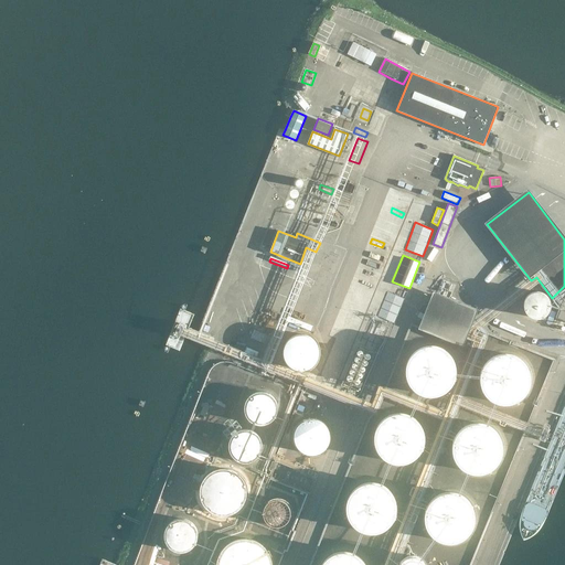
[(366,275),(364,279),(376,284),(379,279),(366,275)]
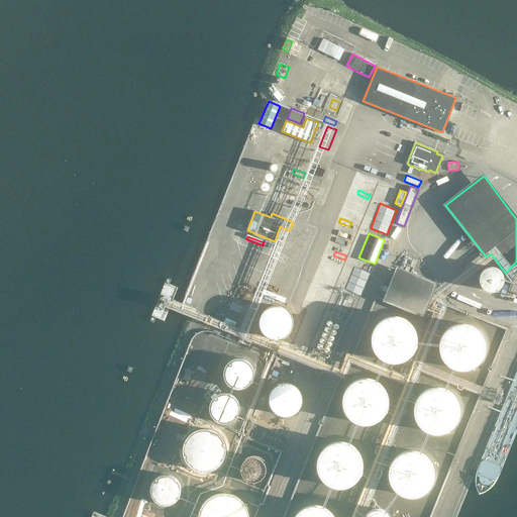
[(344,289),(360,296),(371,274),(354,267),(344,289)]
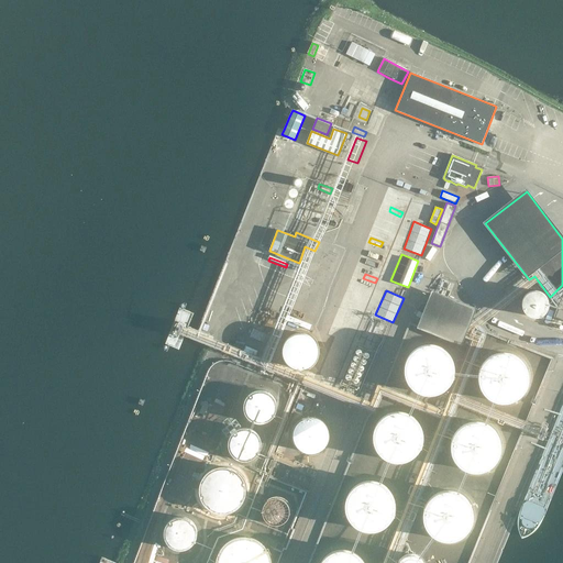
[(522,300),(522,301),(522,302),(522,304),(522,305),(522,306),(522,307),(522,308),(523,309),(523,310),(525,311),(526,313),(527,313),(528,315),(529,316),(530,316),(531,317),(532,317),(533,317),(536,317),(538,317),(539,317),(540,316),(541,316),(542,315),(543,313),(544,312),(545,312),(547,311),(547,310),(548,309),(548,308),(548,307),(549,306),(549,305),(549,304),(549,302),(548,301),(548,299),(547,298),(547,297),(545,295),(544,295),(543,294),(543,293),(541,291),(540,291),(539,291),(538,290),(537,290),(536,290),(534,290),(533,290),(531,291),(530,291),(529,291),(528,293),(527,294),(526,295),(525,296),(523,297),(523,298),(523,299),(522,300)]
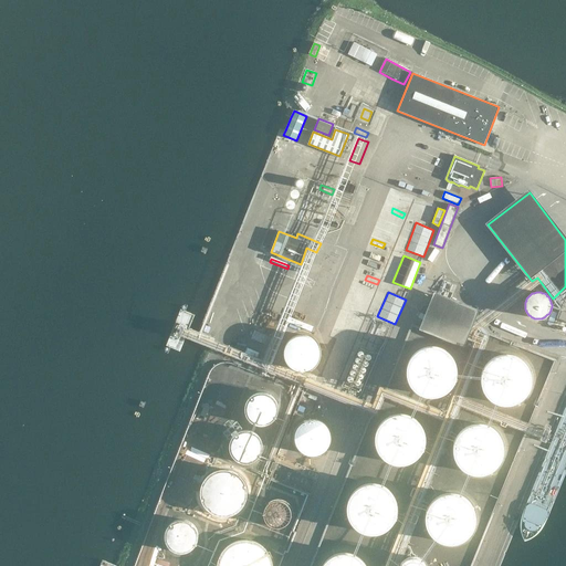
[(477,312),(433,294),(419,332),(462,348),(477,312)]
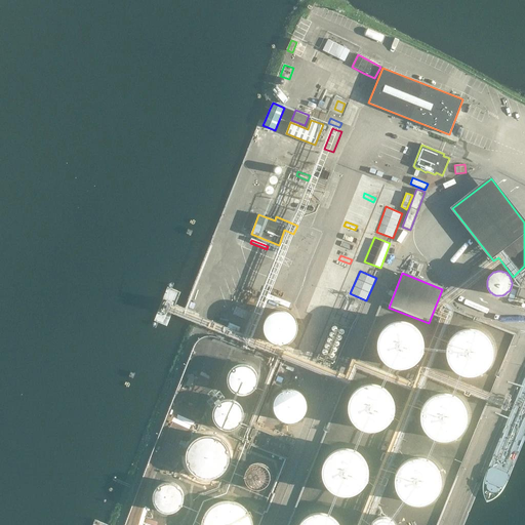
[(355,315),(360,303),(355,300),(350,313),(355,315)]
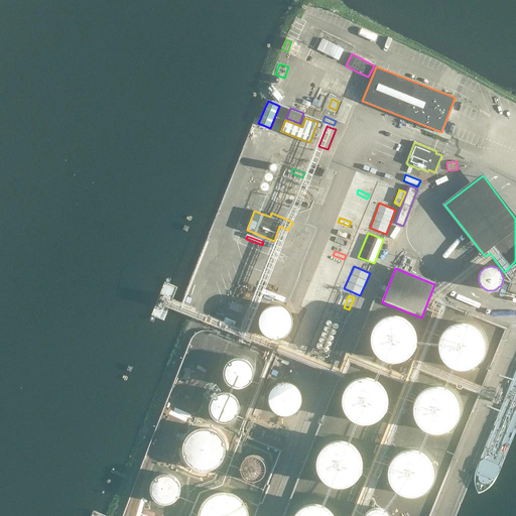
[(261,314),(260,315),(260,316),(260,317),(259,318),(259,320),(259,321),(259,323),(259,324),(260,326),(260,328),(261,329),(262,331),(262,332),(263,333),(265,334),(266,335),(268,336),(270,337),(271,338),(273,338),(275,338),(276,338),(278,338),(280,337),(282,337),(283,336),(284,336),(286,334),(287,333),(288,332),(289,331),(290,329),(291,327),(291,326),(291,325),(292,324),(292,321),(292,320),(291,318),(291,317),(291,315),(290,314),(289,313),(288,311),(287,310),(286,309),(285,308),(284,307),(283,307),(282,306),(280,305),(279,305),(277,305),(276,305),(275,305),(273,305),(272,305),(270,306),(269,306),(268,307),(266,307),(265,308),(264,309),(263,310),(262,311),(262,312),(261,314)]
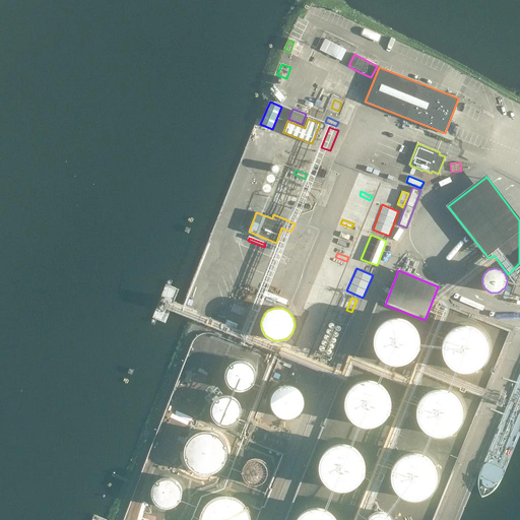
[(409,322),(398,318),(387,320),(381,324),(376,332),(374,339),(374,347),(377,353),(382,360),(389,364),(400,365),(408,362),(413,356),(418,348),(419,338),(417,332),(413,325),(409,322)]
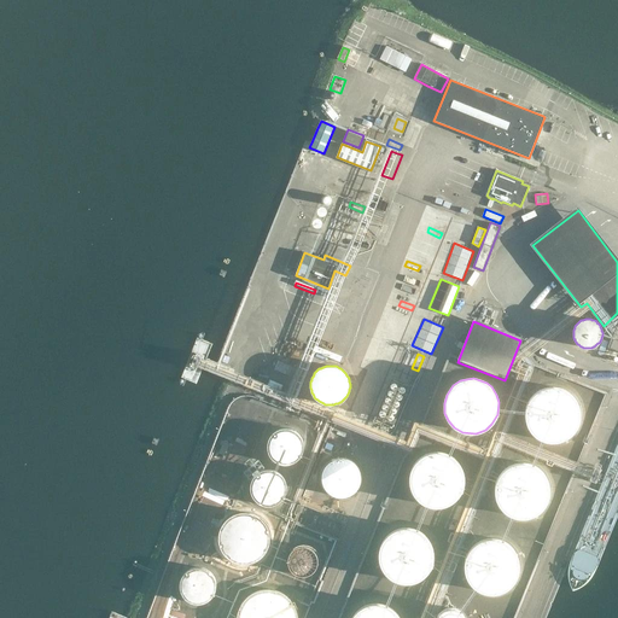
[(567,391),(554,386),(542,389),(534,394),(528,402),(525,412),(526,421),(530,429),(536,436),(544,439),(558,441),(566,437),(573,432),(578,423),(579,409),(578,403),(572,395),(567,391)]
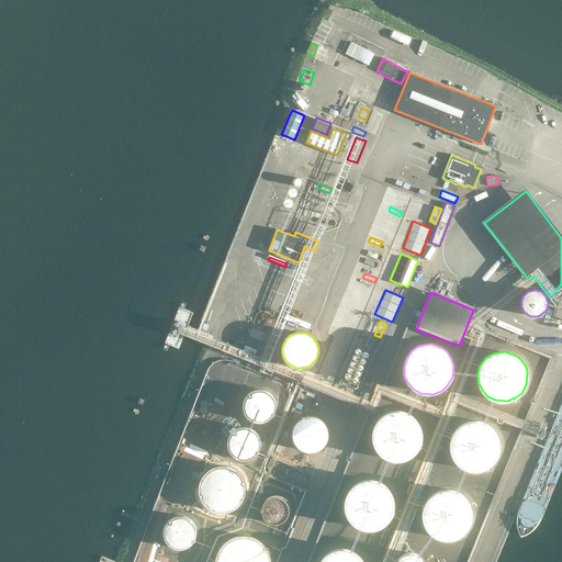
[(250,393),(248,394),(246,396),(246,398),(245,400),(244,402),(244,404),(244,406),(244,407),(244,409),(245,412),(245,413),(246,415),(247,416),(248,417),(250,419),(251,420),(254,420),(255,422),(258,423),(259,423),(261,423),(263,422),(266,422),(267,420),(269,419),(270,418),(271,417),(272,416),(273,414),(274,413),(276,411),(276,409),(276,407),(276,405),(276,404),(276,403),(276,402),(276,401),(274,398),(273,396),(271,394),(269,393),(268,392),(265,391),(262,390),(259,390),(257,390),(256,391),(254,391),(253,392),(250,393)]
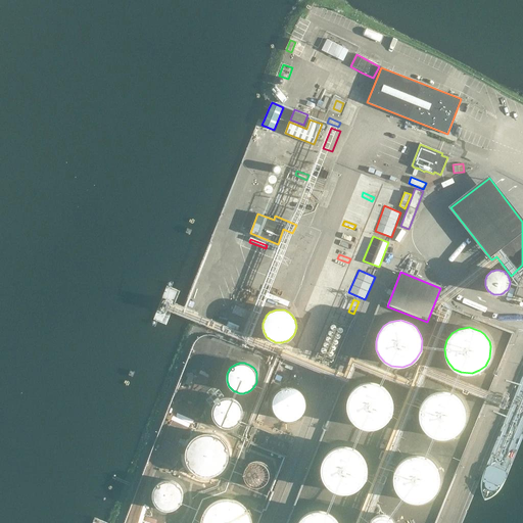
[(278,378),(278,379),(278,380),(278,381),(279,381),(279,382),(280,382),(281,382),(282,383),(283,382),(284,382),(285,382),(285,381),(286,380),(286,379),(286,378),(286,377),(285,376),(284,375),(283,375),(282,374),(281,374),(280,375),(279,376),(278,376),(278,377),(278,378)]
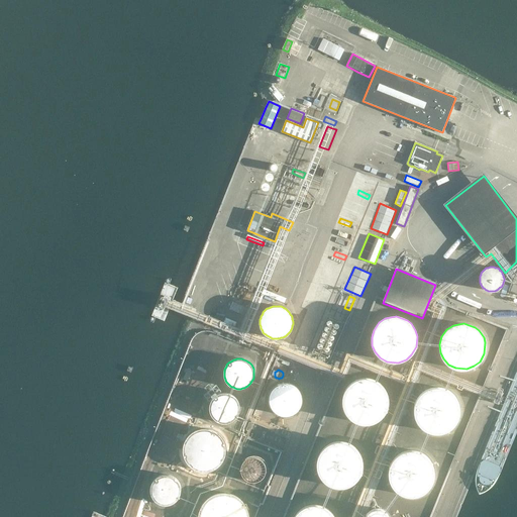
[(378,381),(368,378),(356,380),(350,384),(344,391),(342,399),(343,407),(346,413),(351,419),(358,422),(370,423),(378,421),(383,416),(388,408),(389,397),(387,391),(383,385),(378,381)]
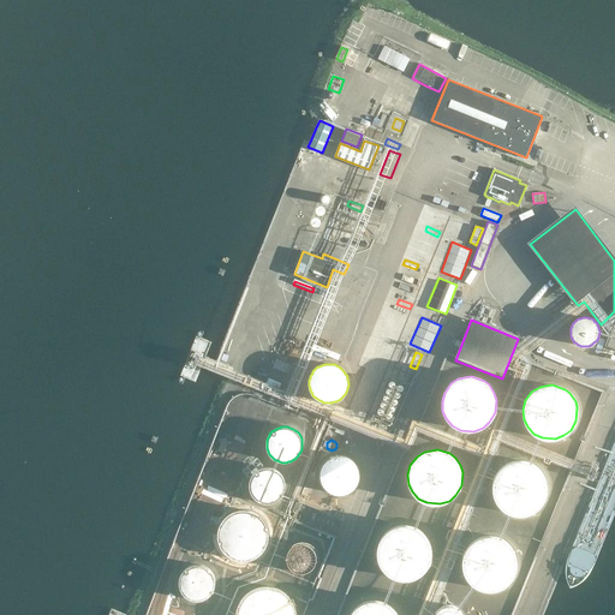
[(321,470),(320,471),(320,473),(320,475),(320,476),(320,478),(321,479),(321,482),(322,483),(322,484),(324,487),(326,488),(327,489),(328,490),(329,491),(332,493),(334,493),(335,494),(336,494),(340,494),(342,494),(345,494),(346,493),(347,493),(350,491),(351,490),(353,488),(354,487),(356,485),(356,484),(357,483),(357,482),(358,481),(358,479),(358,477),(358,476),(358,473),(358,472),(358,471),(358,469),(357,467),(357,466),(356,464),(354,463),(353,461),(352,460),(350,459),(348,458),(346,457),(345,457),(344,455),(341,455),(339,455),(338,455),(336,455),(334,457),(333,457),(330,458),(329,458),(328,459),(327,460),(326,461),(323,464),(322,465),(322,466),(321,467),(321,470)]
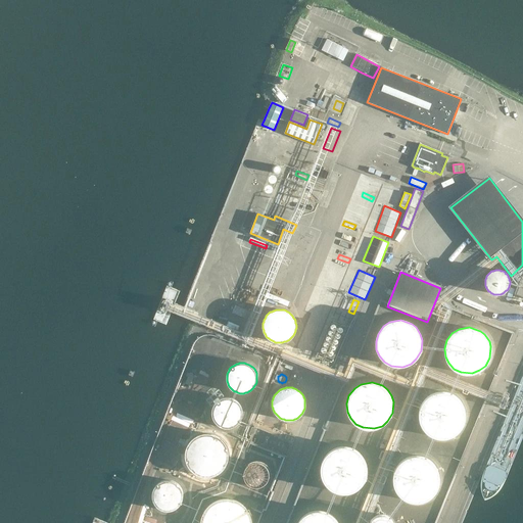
[(455,395),(443,391),(433,393),(426,398),(421,406),(419,413),(420,421),(423,427),(428,433),(435,437),(446,437),(454,435),(460,430),(465,422),(465,412),(464,406),(459,398),(455,395)]
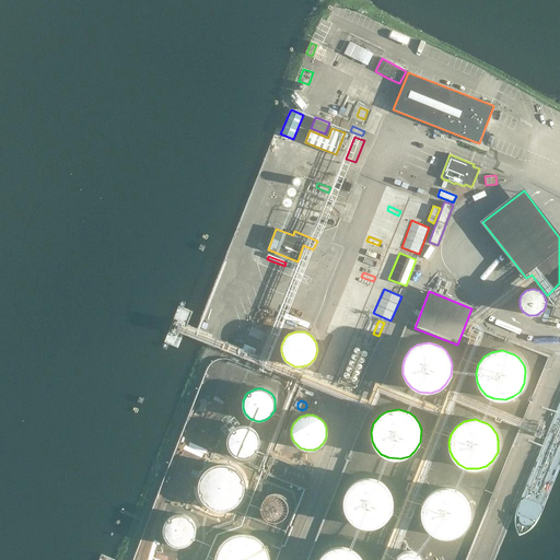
[(232,431),(230,433),(229,435),(229,436),(228,439),(228,441),(228,442),(228,444),(228,446),(229,448),(230,450),(231,452),(232,453),(233,454),(234,455),(236,456),(237,457),(241,457),(243,457),(244,457),(246,457),(247,457),(249,456),(251,455),(253,454),(254,453),(255,453),(256,451),(257,448),(258,447),(258,445),(258,444),(259,443),(259,442),(259,440),(258,439),(258,438),(258,436),(257,435),(257,434),(255,432),(255,431),(253,430),(252,429),(249,428),(246,427),(244,427),(241,427),(238,427),(235,428),(233,430),(232,431)]
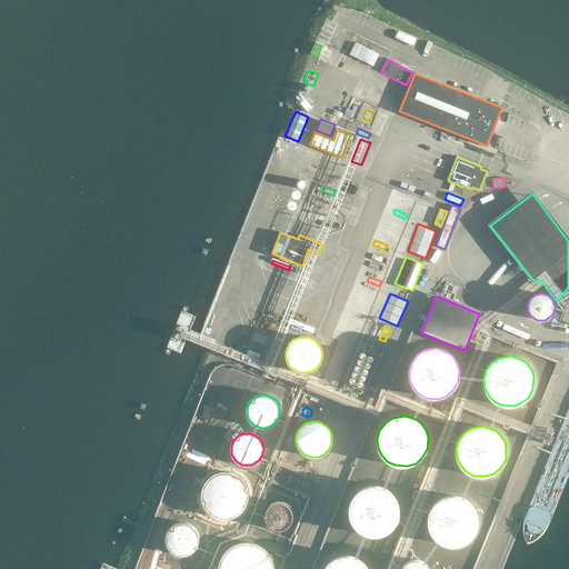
[(202,487),(202,489),(201,491),(201,493),(201,495),(201,496),(201,498),(201,499),(201,500),(202,502),(202,503),(203,506),(205,507),(205,508),(206,509),(207,510),(208,512),(210,513),(211,515),(213,516),(216,517),(218,518),(221,519),(223,519),(227,519),(229,518),(231,518),(232,518),(236,517),(237,516),(238,515),(240,513),(241,511),(243,510),(245,508),(246,506),(247,505),(248,501),(248,499),(248,498),(248,497),(248,495),(248,493),(248,492),(248,490),(248,489),(247,488),(247,487),(246,485),(246,483),(245,482),(243,480),(242,479),(240,477),(239,476),(237,475),(236,475),(233,473),(231,472),(229,472),(227,471),(225,471),(222,471),(220,472),(218,472),(216,473),(213,475),(212,476),(211,476),(209,477),(208,479),(206,480),(205,482),(203,485),(203,486),(202,487)]
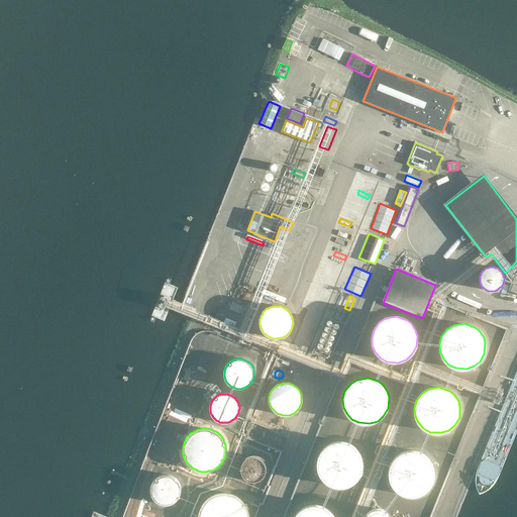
[(352,444),(341,441),(331,443),(324,447),(319,454),(317,462),(318,470),(321,477),(326,482),(333,486),(344,487),(351,484),(357,480),(362,471),(363,460),(362,454),(356,448),(352,444)]
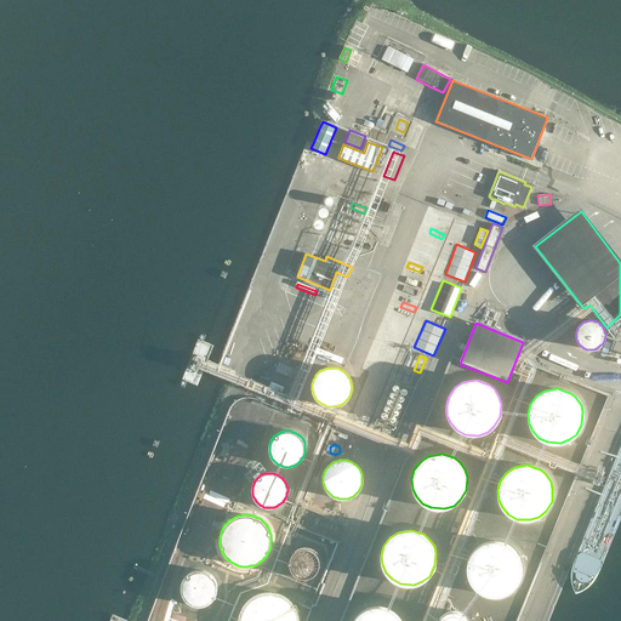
[(503,542),(495,541),(486,542),(478,547),(472,553),(468,562),(467,570),(469,579),(474,586),(480,592),(489,596),(499,596),(507,592),(514,587),(519,580),(522,571),(520,562),(518,554),(512,547),(503,542)]
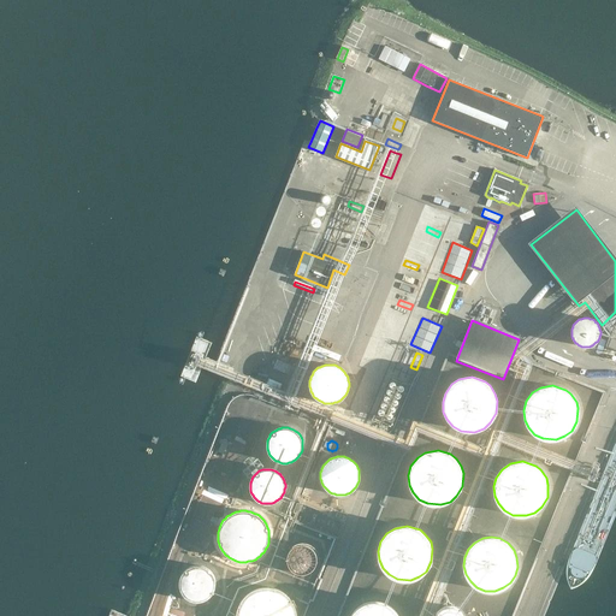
[(317,561),(317,558),(317,557),(317,556),(315,555),(315,554),(314,552),(314,551),(313,550),(312,549),(311,548),(311,546),(309,546),(307,545),(306,545),(304,545),(303,544),(302,544),(300,544),(298,545),(296,545),(295,546),(294,548),(292,548),(291,549),(290,550),(289,551),(288,554),(288,555),(286,556),(286,557),(286,560),(286,561),(286,562),(288,563),(288,566),(289,567),(289,568),(290,569),(291,570),(292,572),(294,573),(296,573),(297,574),(298,574),(300,574),(302,574),(303,574),(306,574),(307,573),(308,573),(309,572),(311,572),(312,570),(313,569),(314,568),(314,567),(315,566),(315,564),(317,563),(317,562),(317,561)]
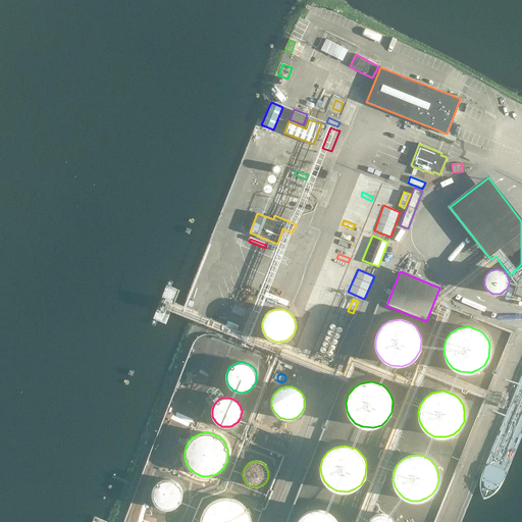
[(183,497),(183,494),(183,493),(183,492),(181,491),(181,489),(181,488),(180,487),(179,485),(178,484),(177,483),(176,482),(175,482),(174,481),(173,480),(172,480),(170,479),(168,479),(167,479),(165,479),(163,479),(162,479),(161,480),(160,481),(158,481),(157,483),(156,483),(155,485),(154,486),(153,487),(152,489),(152,490),(152,491),(152,493),(151,494),(152,497),(152,498),(152,499),(152,500),(153,501),(153,502),(154,504),(155,505),(156,506),(157,507),(158,507),(159,508),(161,509),(162,510),(164,510),(165,510),(167,510),(168,510),(169,510),(171,510),(173,509),(174,508),(176,507),(177,506),(178,505),(179,504),(179,503),(180,502),(181,501),(181,499),(181,498),(183,497)]
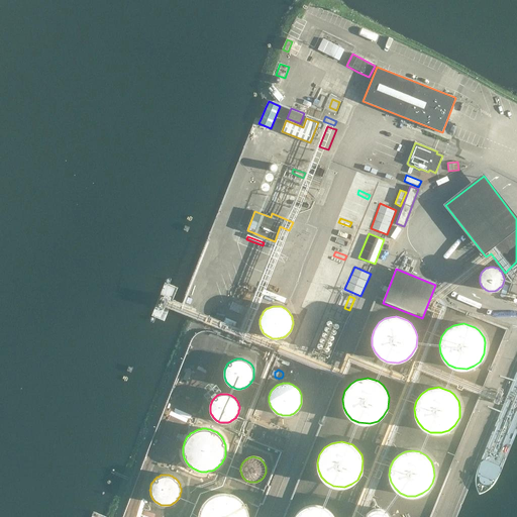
[(213,495),(212,496),(210,497),(209,498),(207,500),(205,501),(204,502),(203,504),(201,507),(201,508),(200,510),(199,512),(199,513),(199,514),(199,516),(198,516),(248,516),(249,516),(249,514),(248,513),(248,511),(247,510),(247,508),(246,507),(245,505),(244,503),(243,502),(241,500),(240,499),(238,498),(236,497),(235,496),(233,495),(232,494),(230,494),(228,494),(226,493),(225,493),(222,493),(220,493),(218,494),(217,494),(215,495),(213,495)]
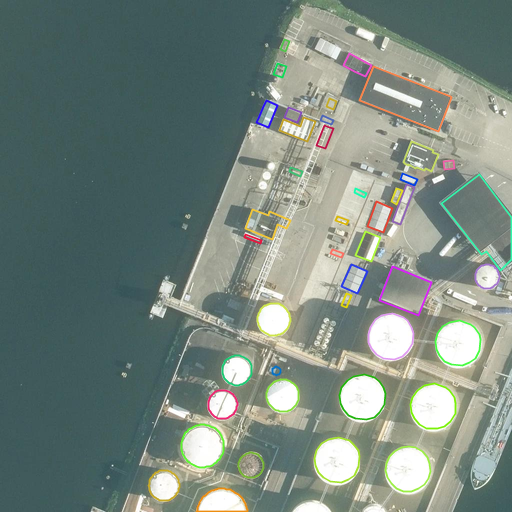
[(318,501),(313,500),(309,500),(304,501),(300,503),(296,506),(293,509),(291,511),(331,511),(332,511),(329,508),(326,505),(322,502),(318,501)]
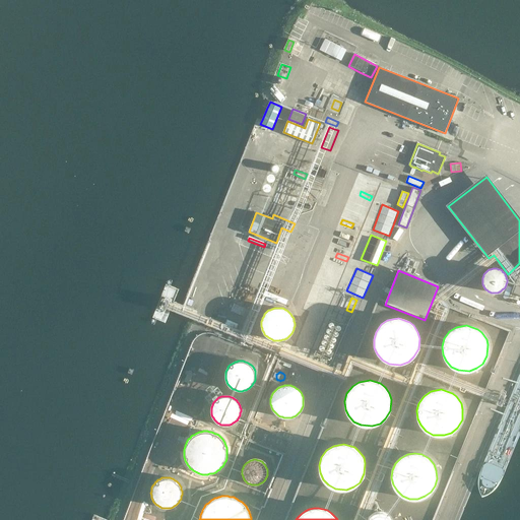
[(378,511),(374,512),(370,516),(367,519),(390,519),(390,518),(387,514),(383,512),(378,511)]
